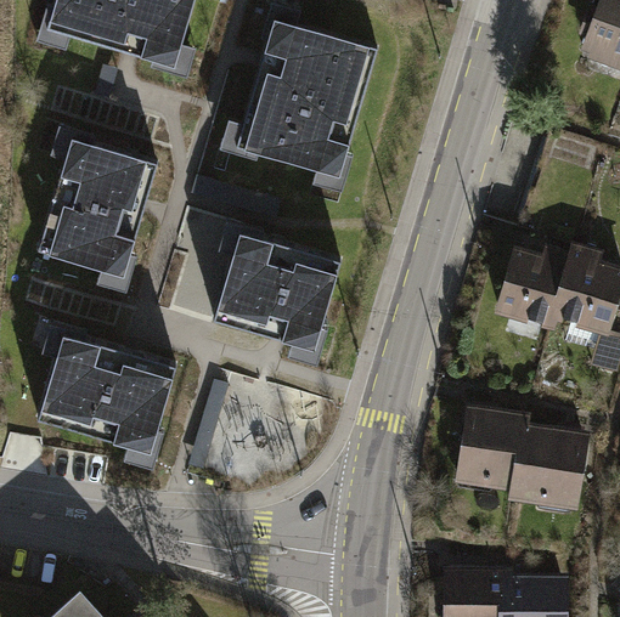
[(173,68),(193,0),(55,0),(46,30),(173,68)]
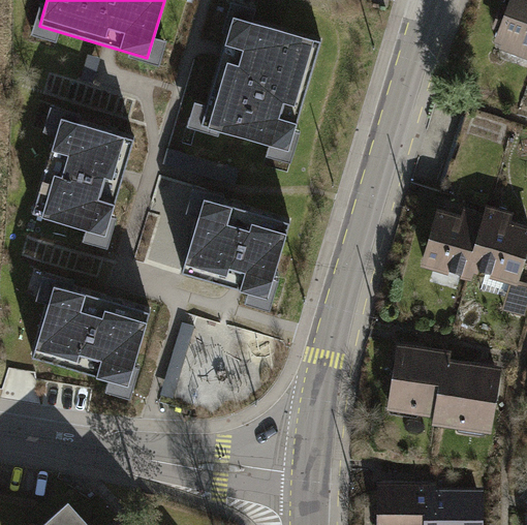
[(497,35),(491,51),(501,54),(498,62),(525,71),(526,64),(526,0),(508,0),(505,10),(500,8),(492,33),(497,35)]
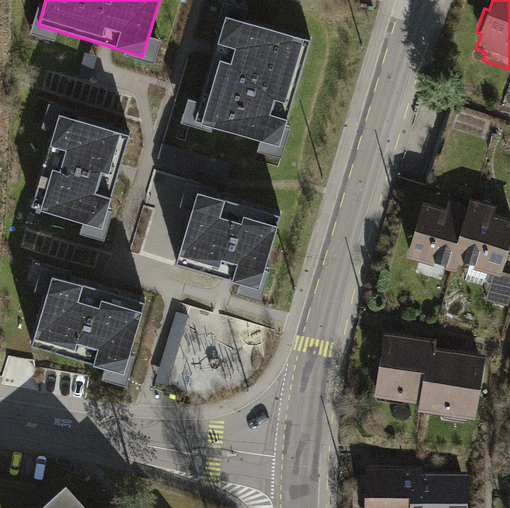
[(310,41),(224,16),(193,121),(278,146),(310,41)]
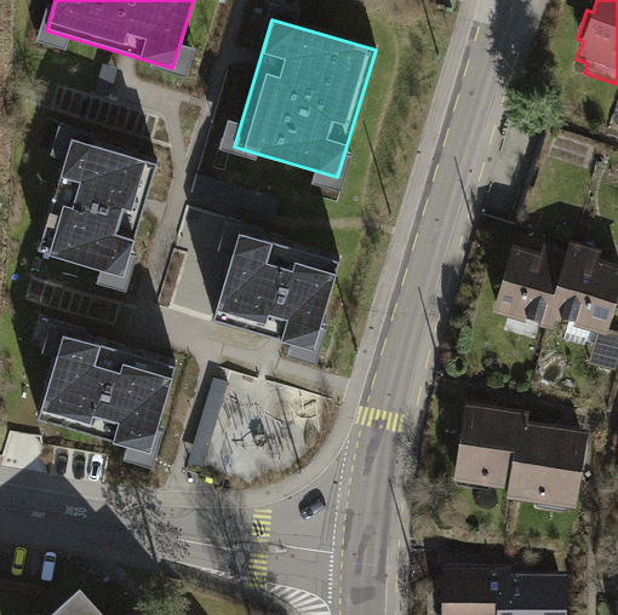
[(177,82),(189,86),(198,58),(186,55),(177,82)]
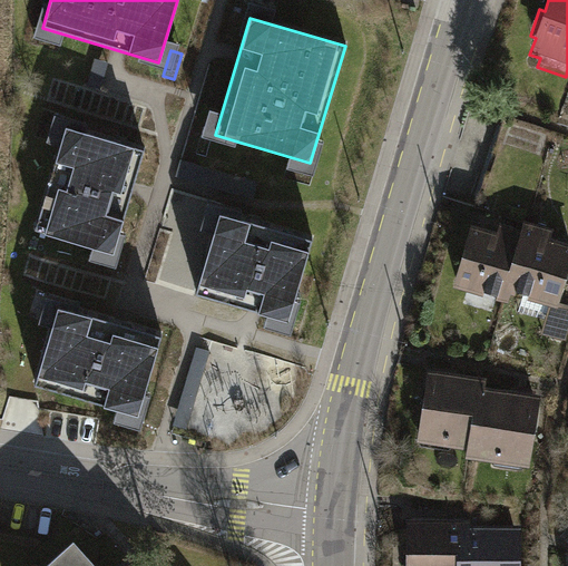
[(144,150),(65,127),(33,231),(113,254),(144,150)]
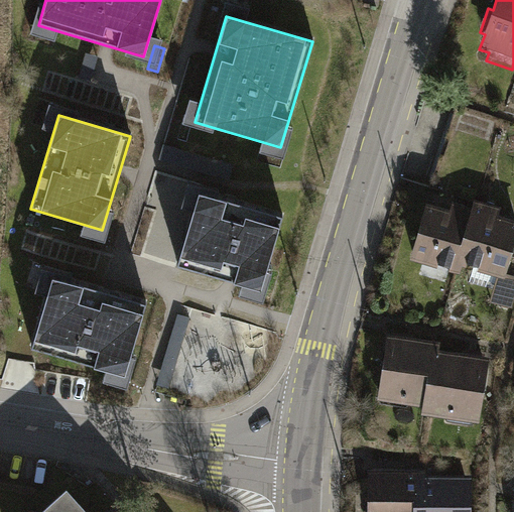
[(282,218),(198,193),(175,265),(260,290),(282,218)]
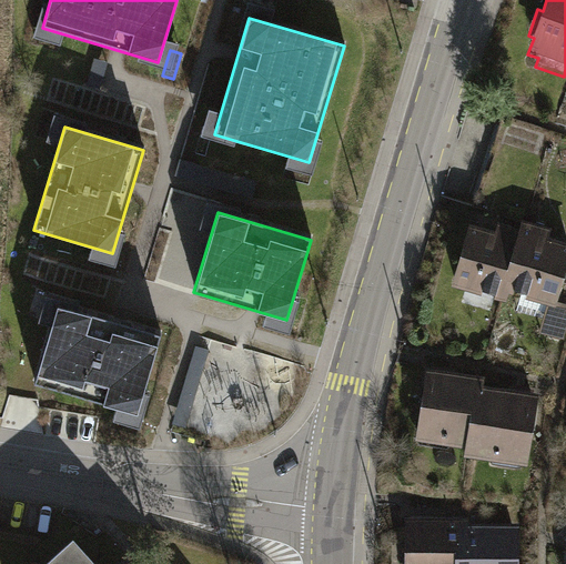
[(522,233),(503,296),(547,309),(554,310),(565,265),(565,244),(544,239),(546,230),(524,224),(522,233)]
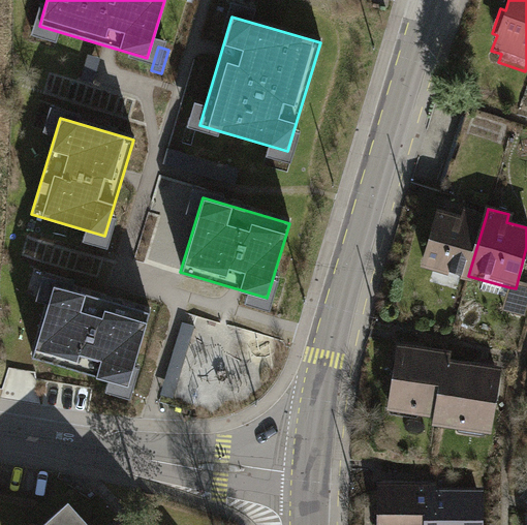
[(435,210),(417,268),(467,282),(468,276),(486,217),(461,210),(459,216),(435,210)]
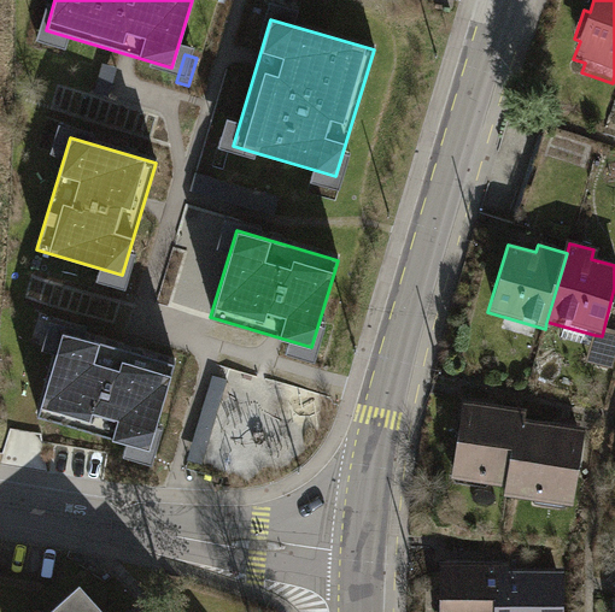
[(174,365),(62,331),(36,416),(148,449),(174,365)]
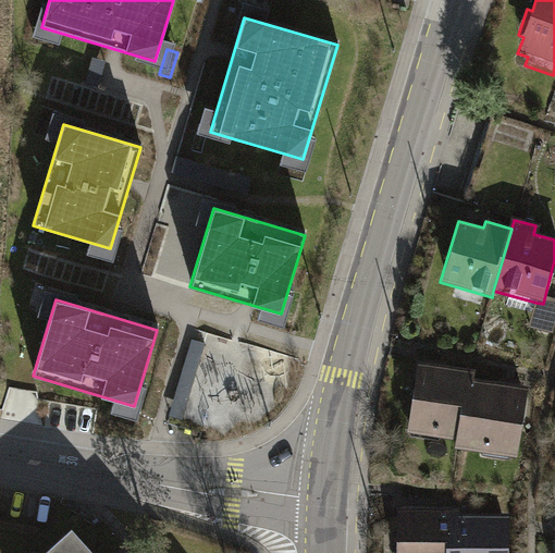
[(554,307),(543,304),(537,303),(529,332),(551,339),(554,324),(554,307)]
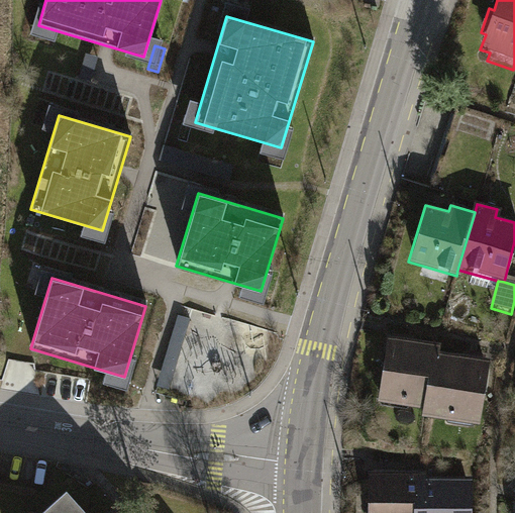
[(188,320),(177,317),(157,388),(169,392),(188,320)]
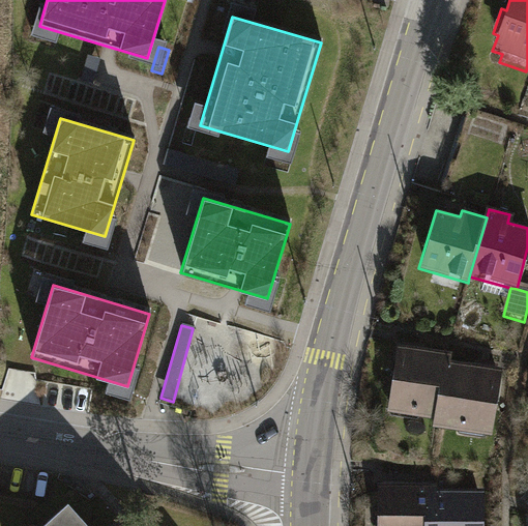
[(399,342),(384,417),(419,425),(420,419),(435,421),(447,360),(449,352),(399,342)]
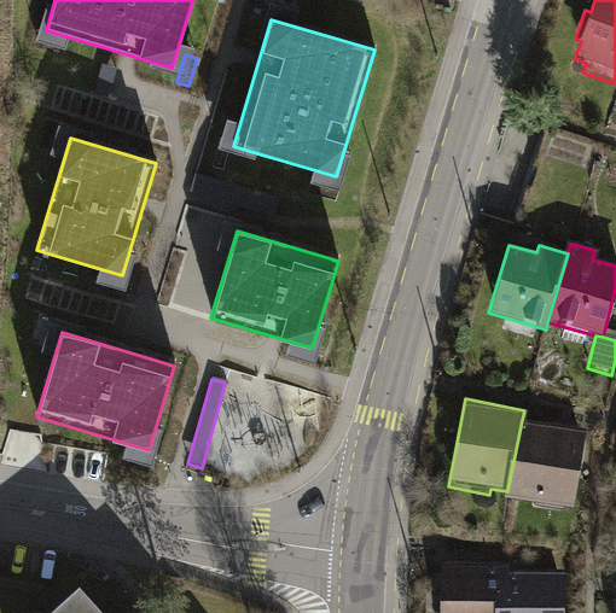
[(587,432),(522,420),(507,491),(506,500),(534,505),(533,509),(571,517),(571,512),(587,432)]
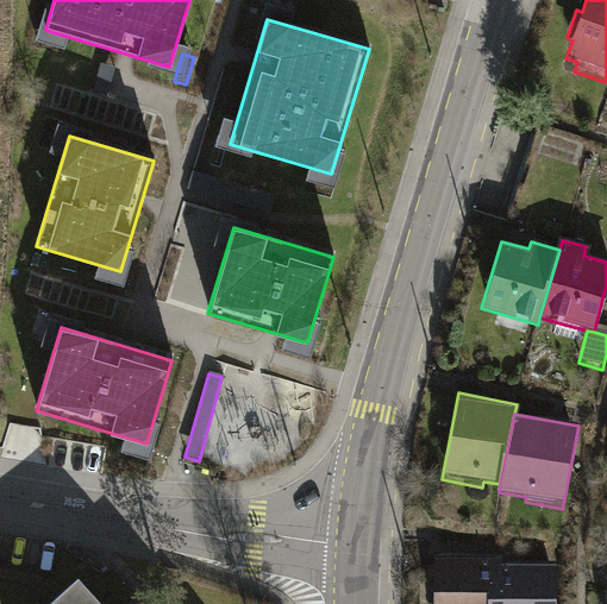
[(436,557),(433,603),(490,603),(492,566),(493,559),(436,557)]
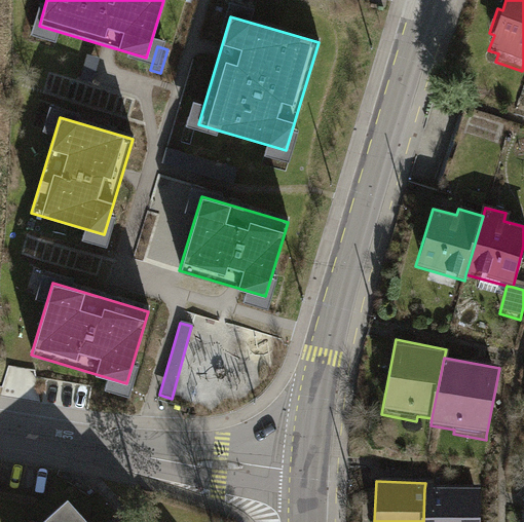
[(478,521),(480,490),(424,489),(423,521),(478,521)]
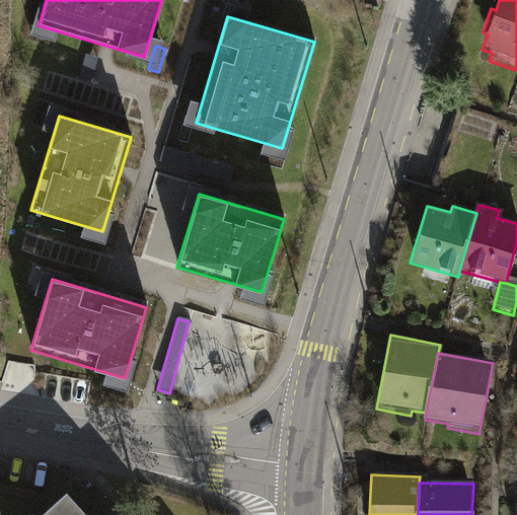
[(88,514),(64,487),(32,514),(88,514)]
